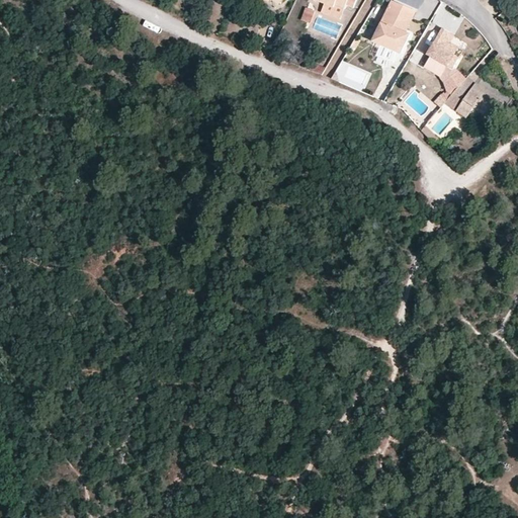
[(320,0),(323,1),(320,9),(340,17),(345,4),(353,7),(355,0),(320,0)]
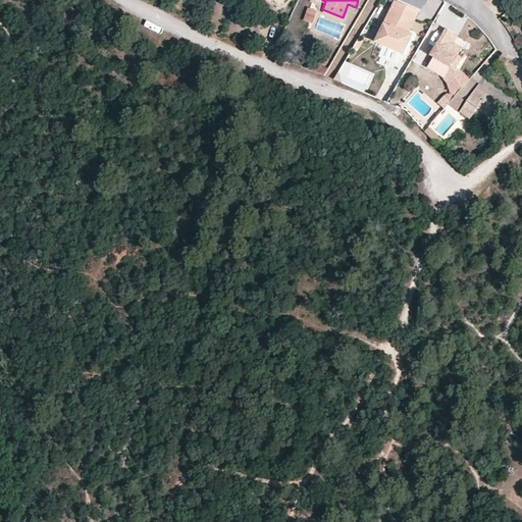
[(405,33),(416,10),(396,0),(395,0),(374,42),(404,56),(413,38),(409,36),(405,33)]
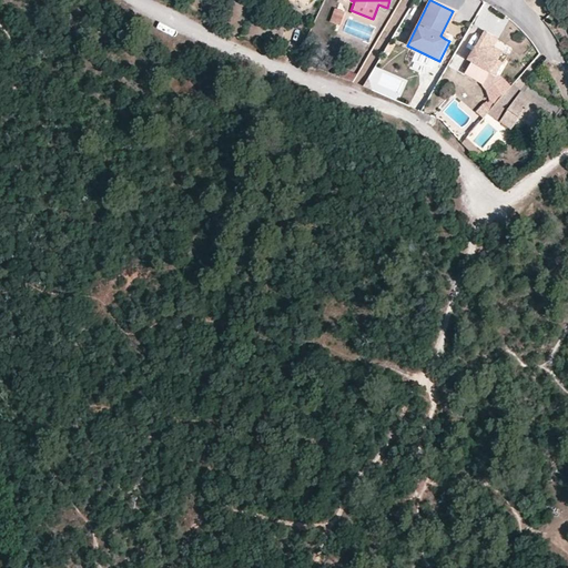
[(345,12),(336,9),(332,21),(341,24),(345,12)]
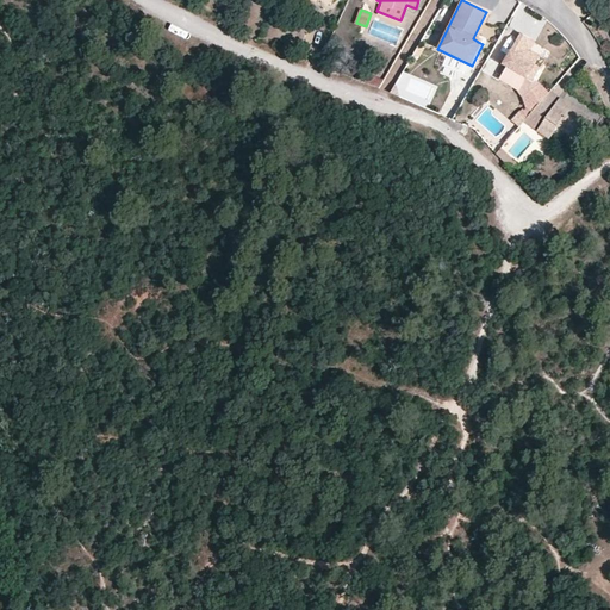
[(491,14),(486,12),(473,38),(478,42),(491,14)]
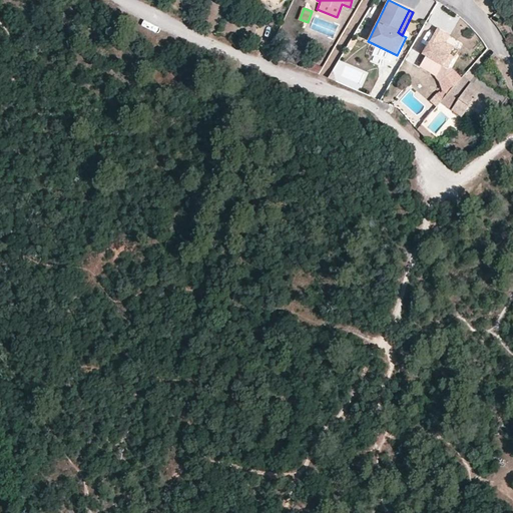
[(429,55),(445,64),(449,67),(455,58),(450,55),(454,47),(446,42),(445,45),(442,43),(447,34),(439,29),(425,53),(429,55)]
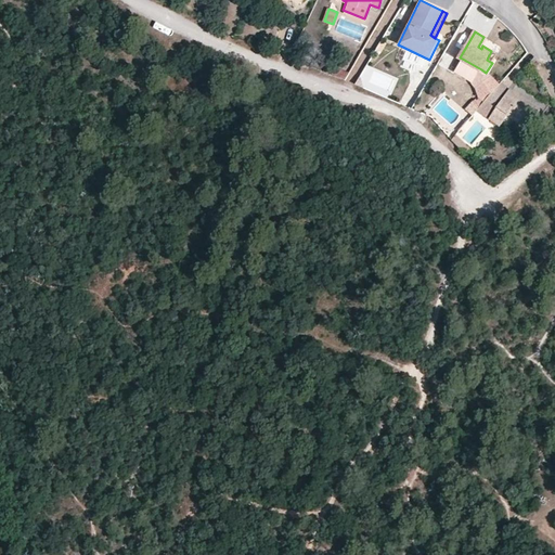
[(481,49),(482,46),(487,38),(483,37),(478,47),(481,49)]
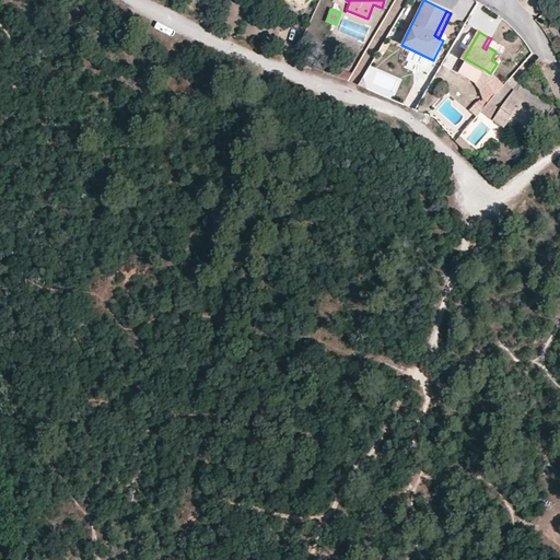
[(388,47),(377,42),(372,53),(383,58),(388,47)]
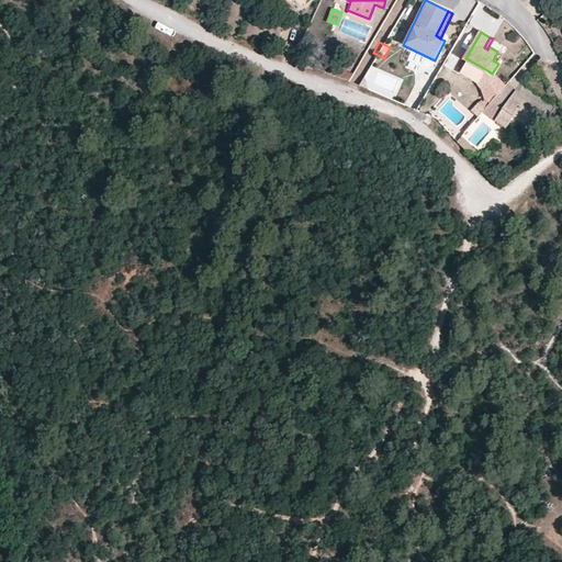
[(481,81),(487,70),(470,60),(463,71),(481,81)]
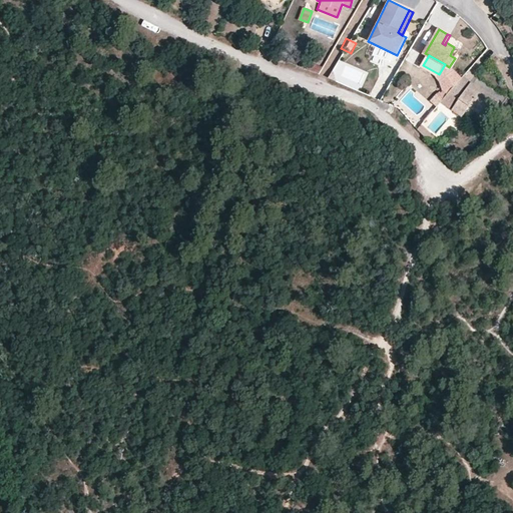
[(299,66),(318,75),(322,68),(302,59),(299,66)]
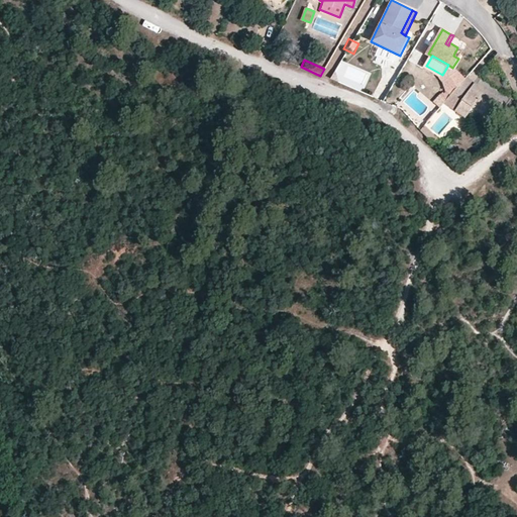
[(453,93),(466,78),(461,72),(447,81),(453,93)]
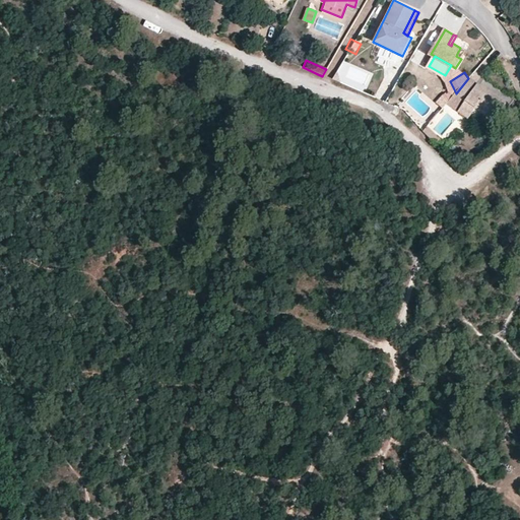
[(475,83),(468,78),(456,93),(453,98),(447,104),(454,109),(475,83)]
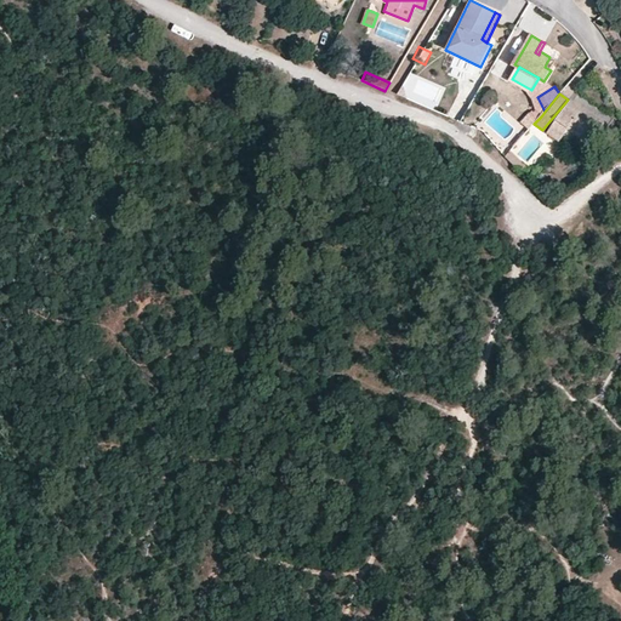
[(607,127),(573,102),(548,134),(562,143),(570,132),(591,148),(607,127)]
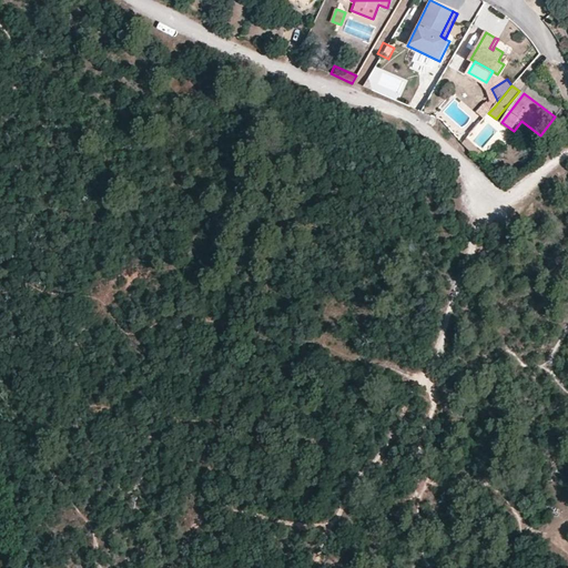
[(482,110),(487,114),(488,113),(495,107),(488,101),(482,110)]
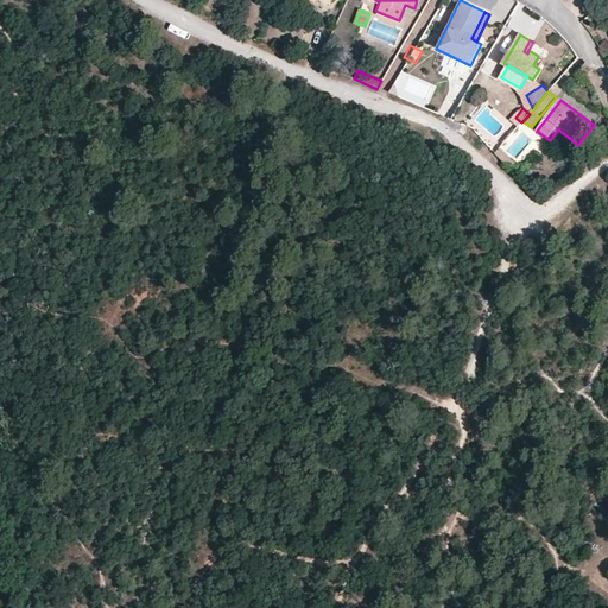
[(496,154),(513,169),(517,165),(501,150),(496,154)]
